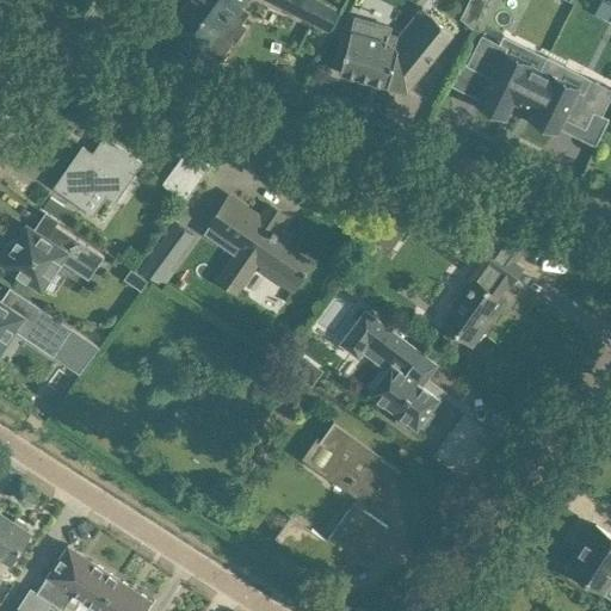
[(234,18),(246,0),(190,0),(174,23),(190,34),(181,44),(197,56),(199,54),(215,65),(232,42),(234,43),(246,26),(234,18)]
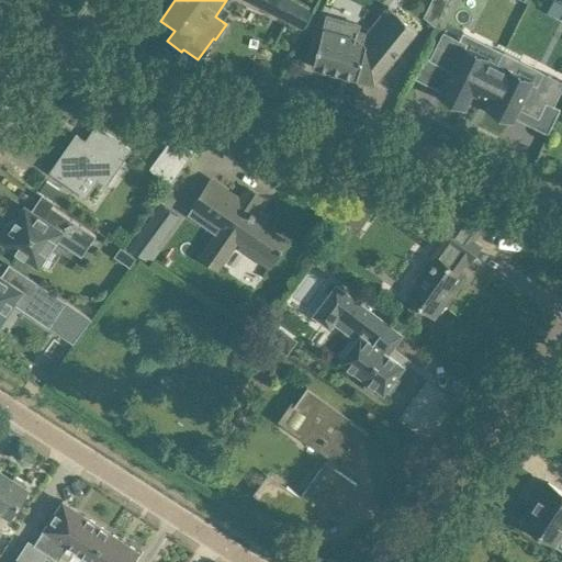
[(311,10),(291,0),(248,0),(302,27),(311,10)]
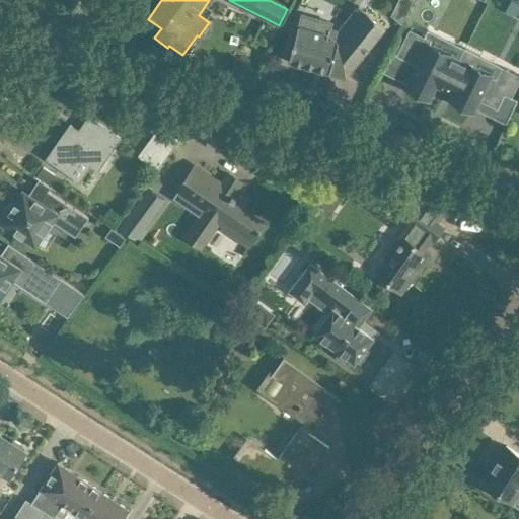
[(398,0),(391,15),(402,24),(413,0),(398,0)]
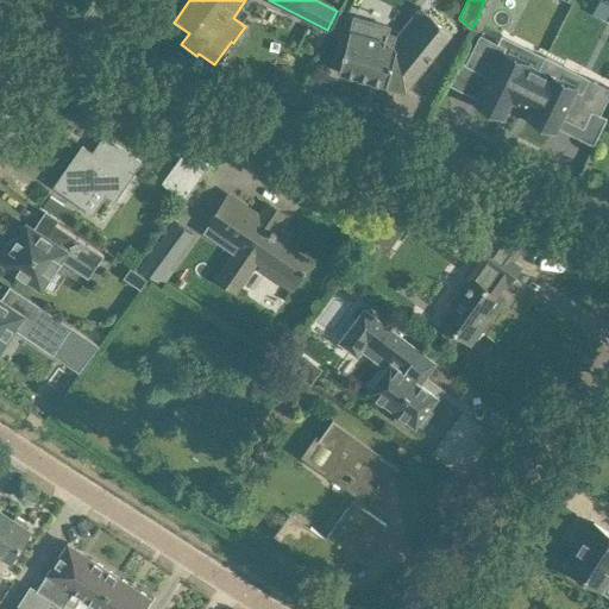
[(351,24),(338,71),(406,90),(452,32),(429,14),(401,50),(383,45),(387,33),(389,26),(356,18),(353,24),(351,24)]
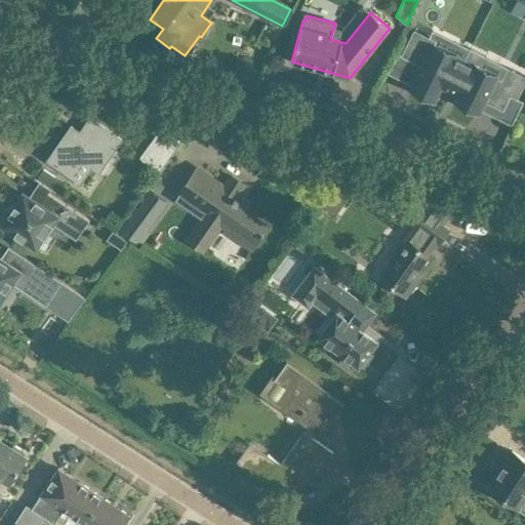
[(449,90),(465,59),(434,44),(437,40),(414,29),(401,55),(421,66),(411,88),(434,99),(441,86),(449,90)]
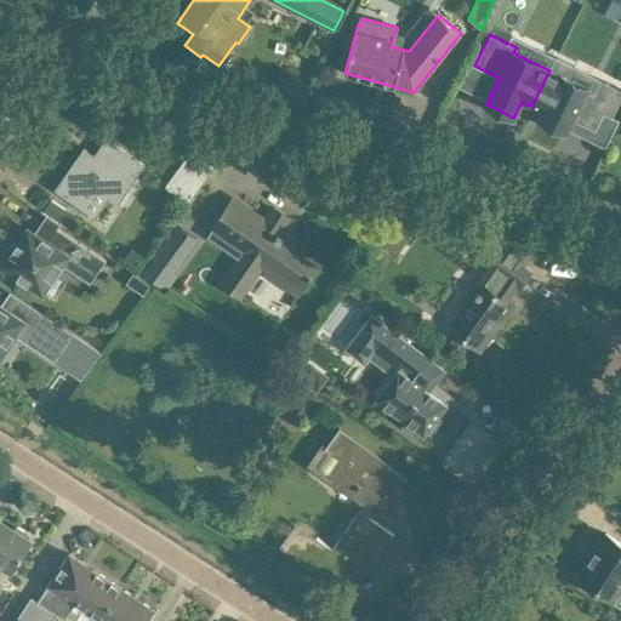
[(611,118),(620,98),(620,89),(600,79),(593,92),(569,80),(575,67),(557,58),(557,57),(556,57),(550,70),(531,107),(542,112),(539,119),(567,132),(573,119),(596,130),(603,113),(611,118)]
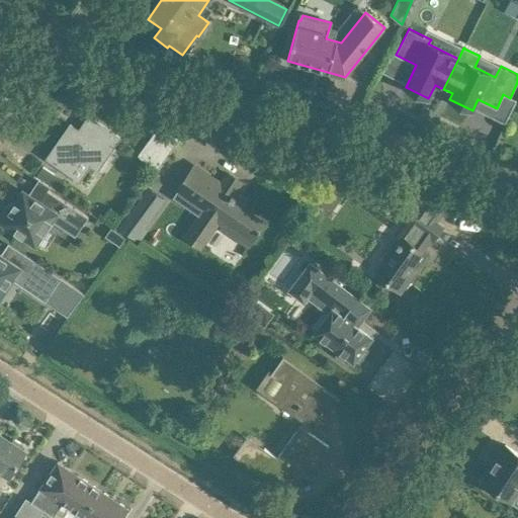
[(81,158),(98,169),(119,138),(88,116),(79,131),(70,124),(47,158),(70,173),(81,158)]
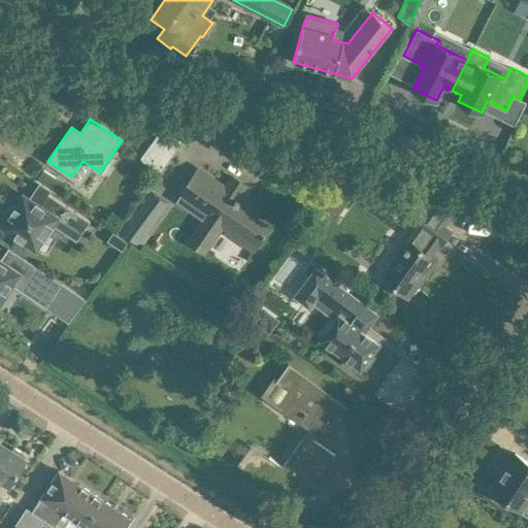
[(161,171),(183,142),(164,128),(142,158),(161,171)]
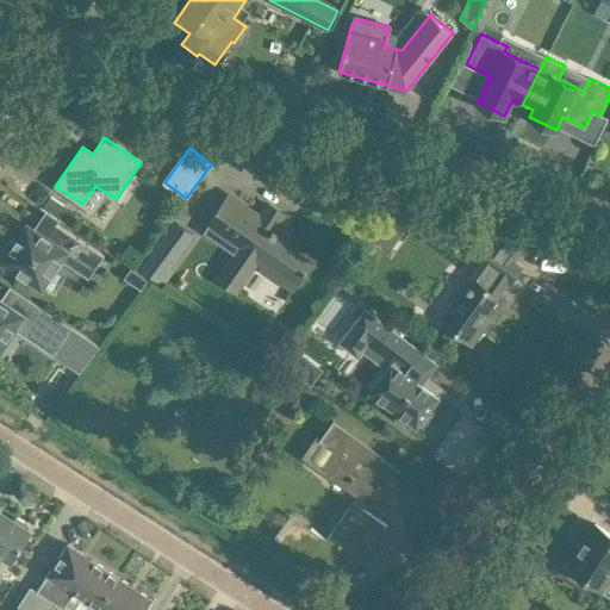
[(229,195),(211,222),(242,244),(218,279),(236,292),(260,256),(298,281),(311,262),(274,237),(278,232),(274,229),(284,215),(269,204),(261,217),(229,195)]
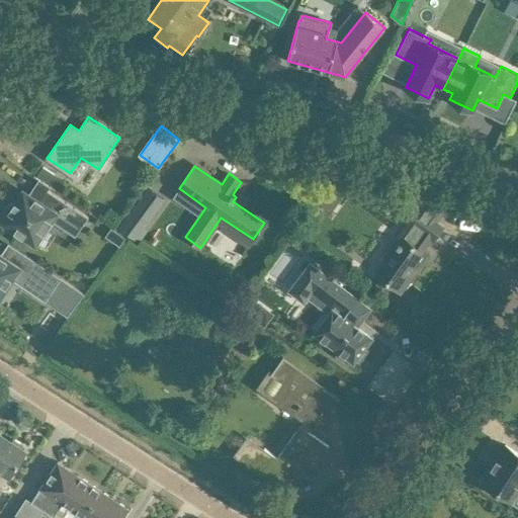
[(376,274),(384,280),(401,292),(412,277),(407,274),(423,251),(431,238),(434,240),(443,228),(436,223),(449,203),(431,190),(423,201),(419,198),(420,197),(399,182),(386,198),(402,208),(397,214),(407,223),(380,258),(385,262),(376,274)]
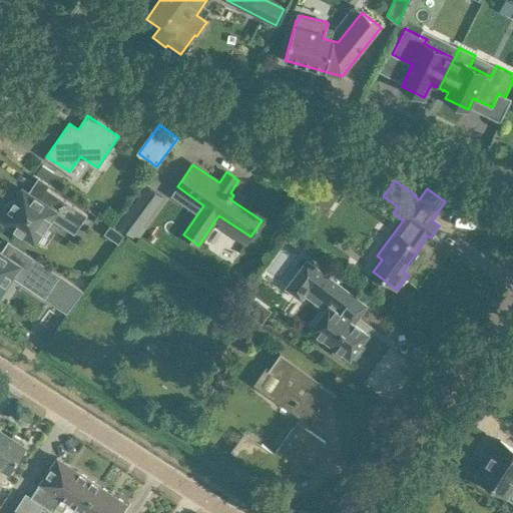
[(143,189),(119,222),(135,234),(163,196),(147,185),(143,189)]
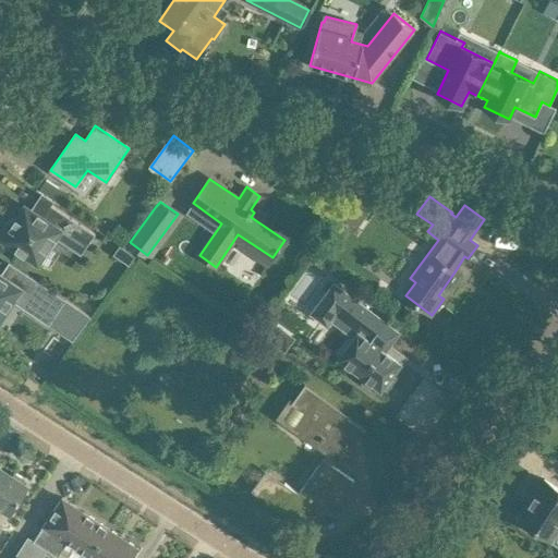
[(95,233),(70,217),(51,205),(43,218),(25,205),(15,220),(12,218),(9,221),(5,226),(3,230),(2,234),(4,237),(2,240),(33,261),(45,243),(50,246),(56,238),(81,255),(95,233)]
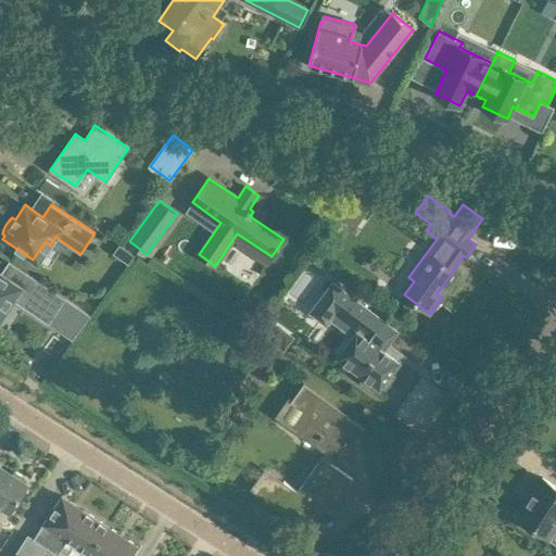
[(118,244),(112,253),(128,264),(135,255),(118,244)]
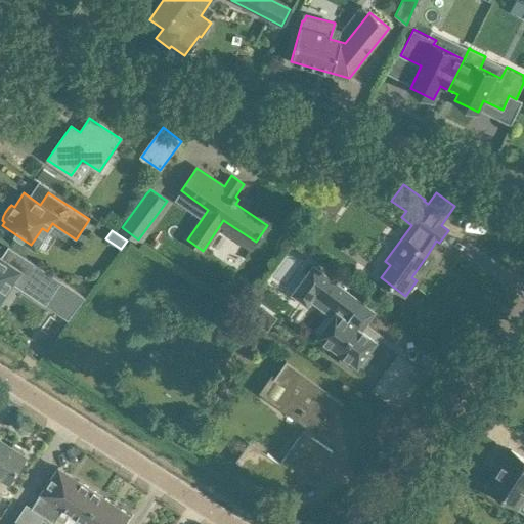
[(54,293),(62,281),(11,247),(10,248),(11,249),(3,260),(0,257),(0,292),(5,284),(10,287),(16,278),(49,300),(54,293)]
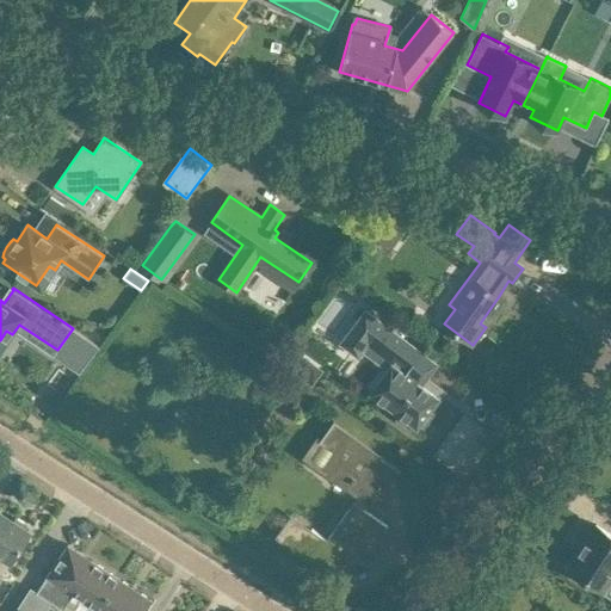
[(436,363),(417,349),(365,310),(341,343),(358,356),(369,341),(394,360),(371,393),(401,414),(399,418),(411,427),(413,424),(417,426),(420,423),(424,425),(433,413),(429,411),(438,397),(420,383),(426,376),(415,369),(424,356),(434,364),(436,363)]
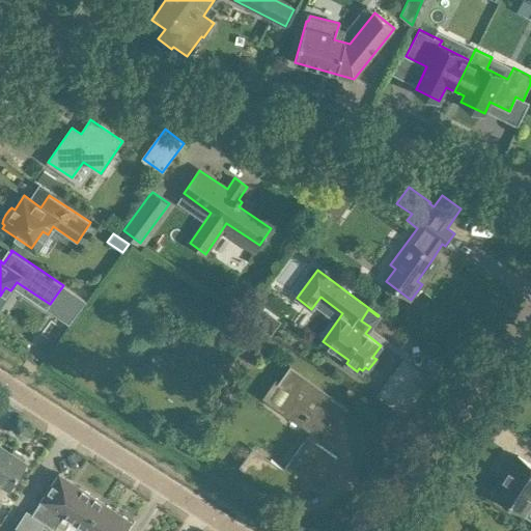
[(63,285),(55,297),(79,312),(86,301),(63,285)]
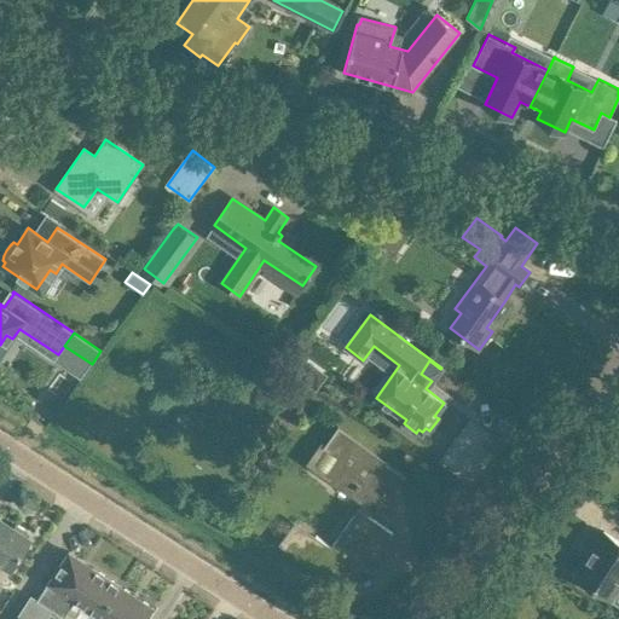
[(298,356),(287,371),(314,392),(325,376),(298,356)]
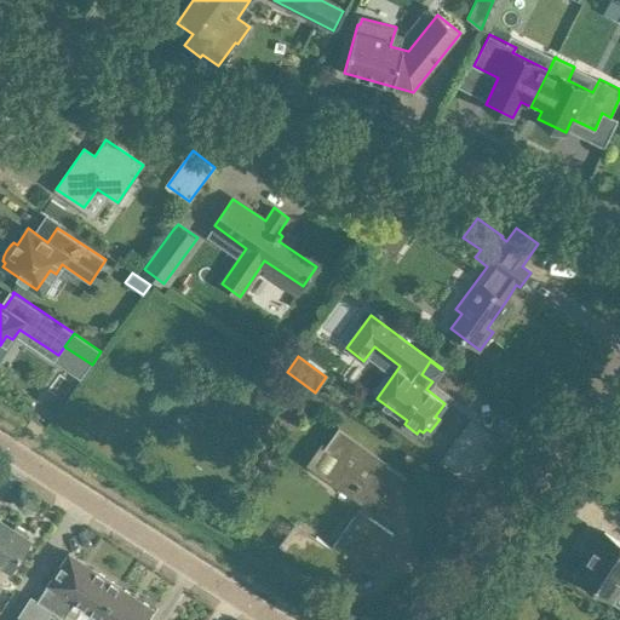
[(61,401),(74,384),(59,374),(47,391),(61,401)]
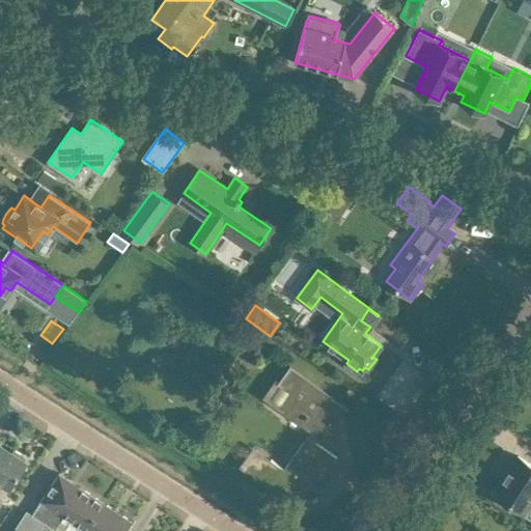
[(271,459),(256,479),(294,505),(295,504),(292,503),(308,480),(316,486),(337,457),(319,445),(315,442),(320,435),(322,436),(333,420),(331,419),(340,404),(346,409),(347,410),(348,409),(332,396),(290,367),(280,382),(294,391),(280,410),(311,431),(284,469),(271,459)]
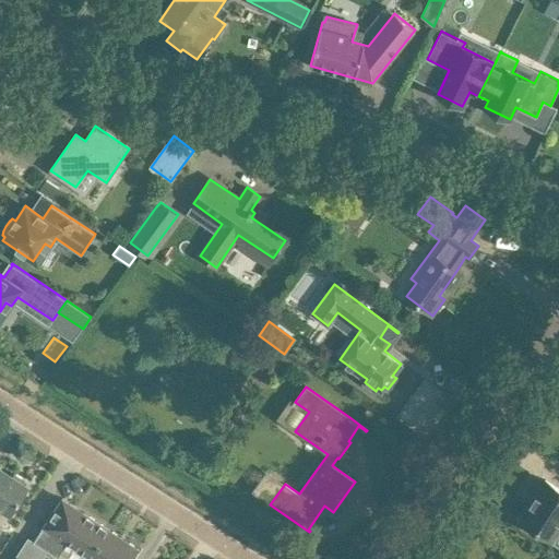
[(0,528),(27,487),(0,468),(0,528)]
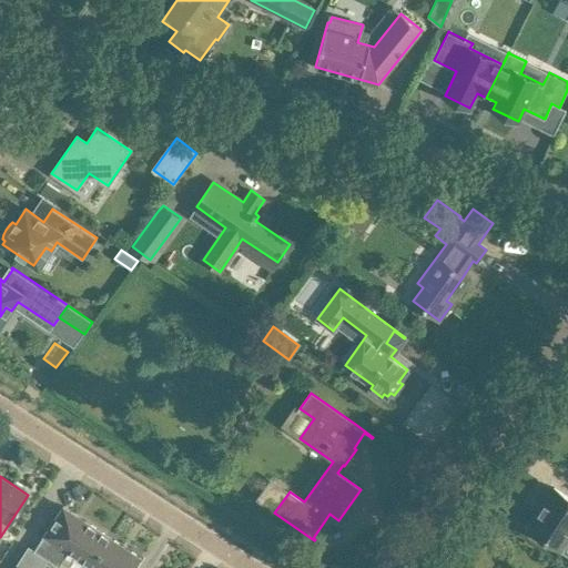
[(567,554),(567,496),(555,487),(528,528),(538,536),(537,538),(548,546),(550,543),(567,554)]
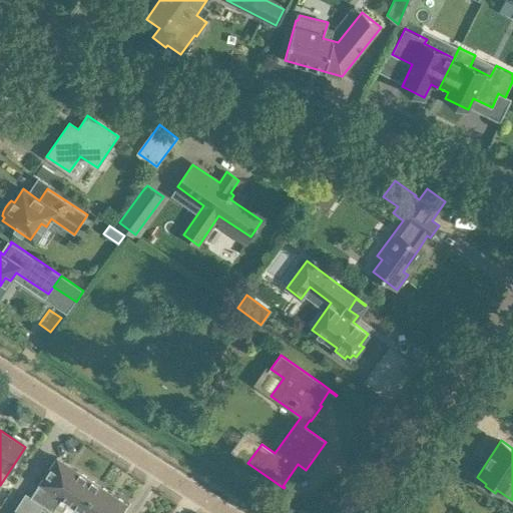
[(73,476),(62,469),(65,464),(67,465),(68,464),(57,457),(31,497),(53,512),(62,499),(82,512),(99,485),(77,470),(73,476)]
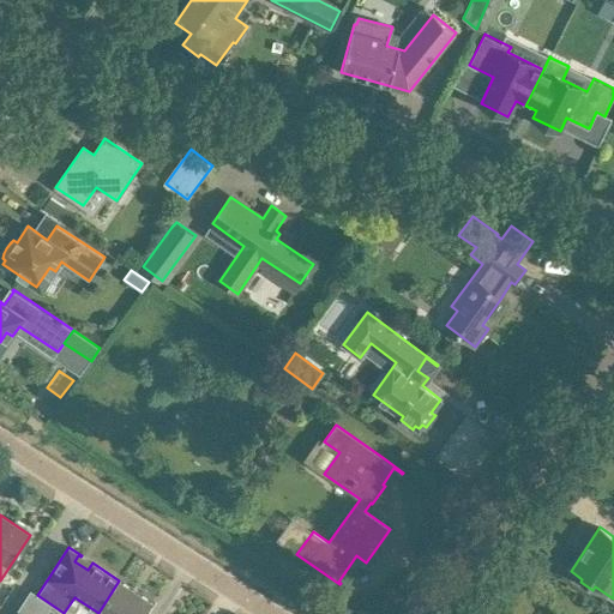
[(145,613),(152,602),(119,581),(98,613),(100,613),(145,613)]
